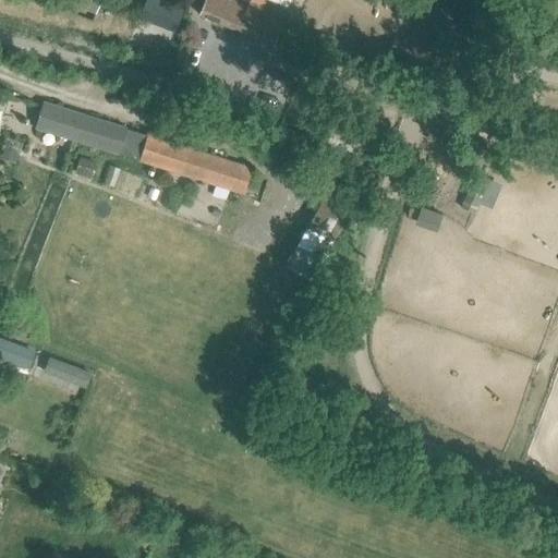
[(62,0),(96,13),(100,0),(62,0)]
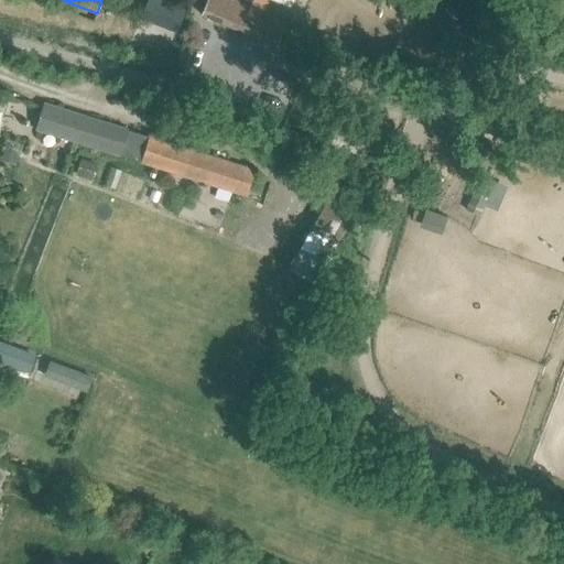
[(165,0),(145,0),(139,18),(175,32),(185,8),(165,0)]
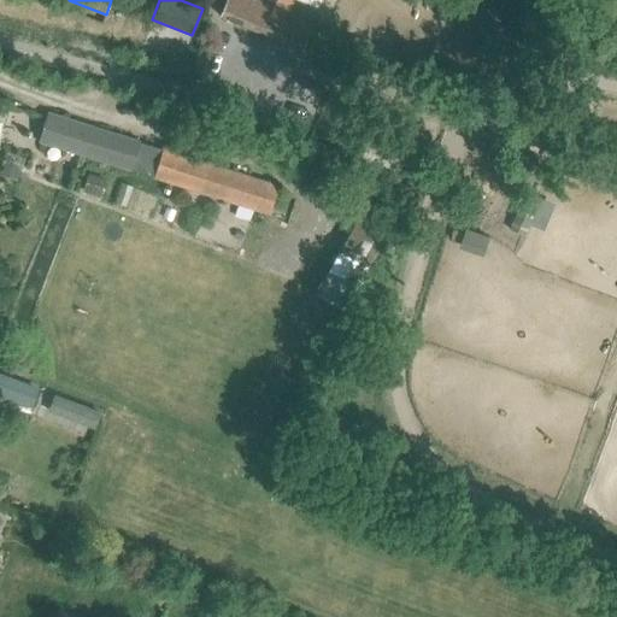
[(264,0),(264,3),(259,0),(225,0),(219,16),(299,51),(311,23),(319,0),(264,0)]
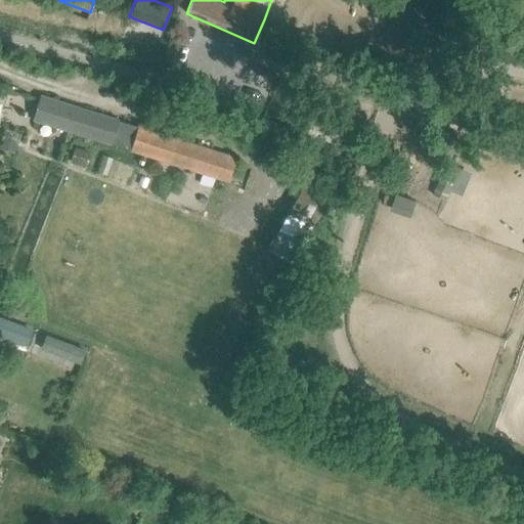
[(32,121),(111,146),(112,144),(129,150),(129,153),(227,183),(235,157),(137,126),(137,127),(118,120),(40,95),(32,121)]
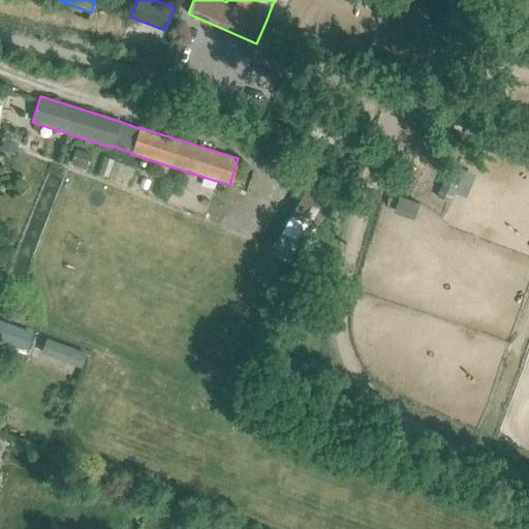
[(16,145),(3,142),(0,150),(13,153),(16,145)]
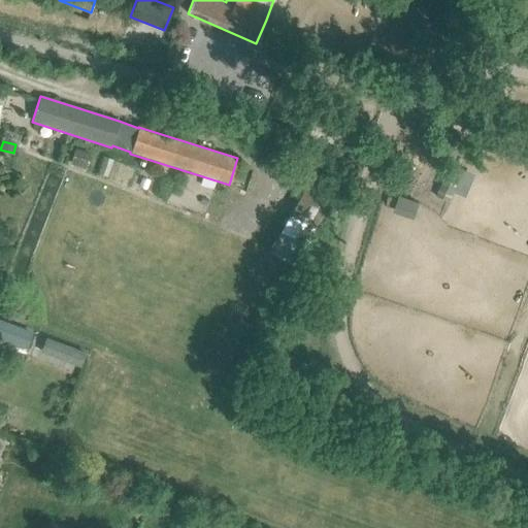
[(90,152),(75,147),(70,163),(85,167),(90,152)]
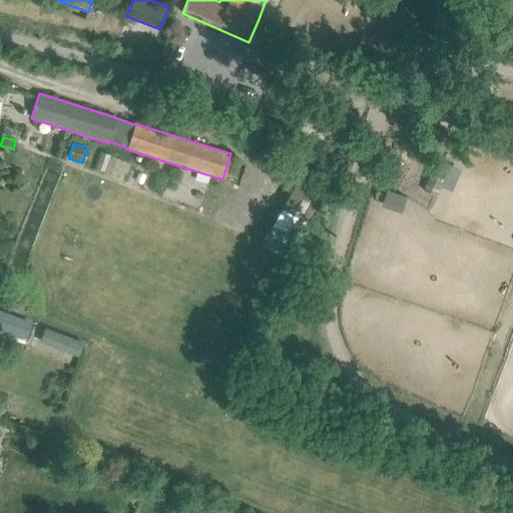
[(433,165),(424,185),(436,191),(446,171),(433,165)]
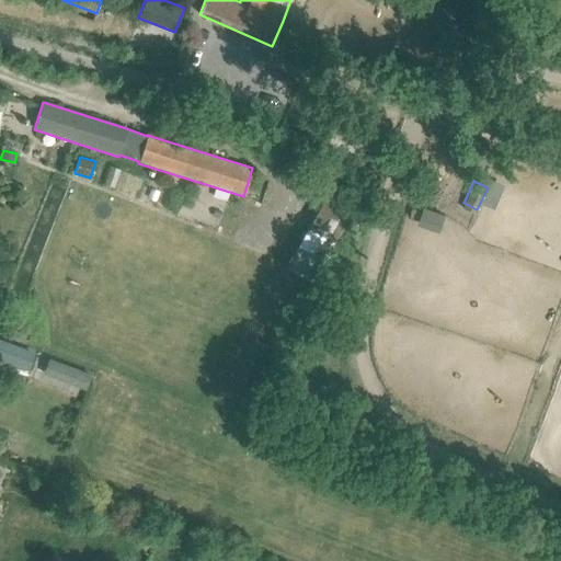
[(308,228),(335,244),(355,204),(329,190),(308,228)]
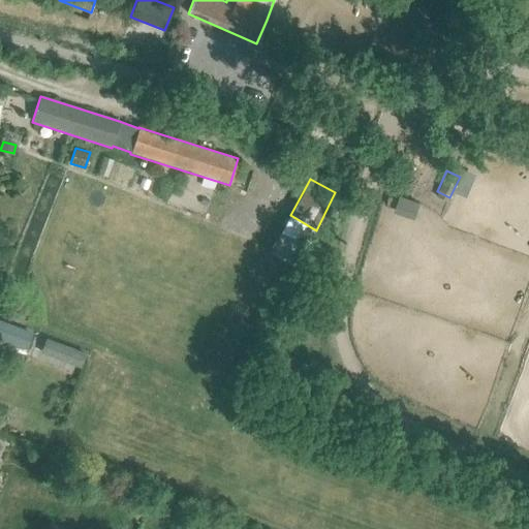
[(399,196),(394,211),(412,218),(417,204),(399,196)]
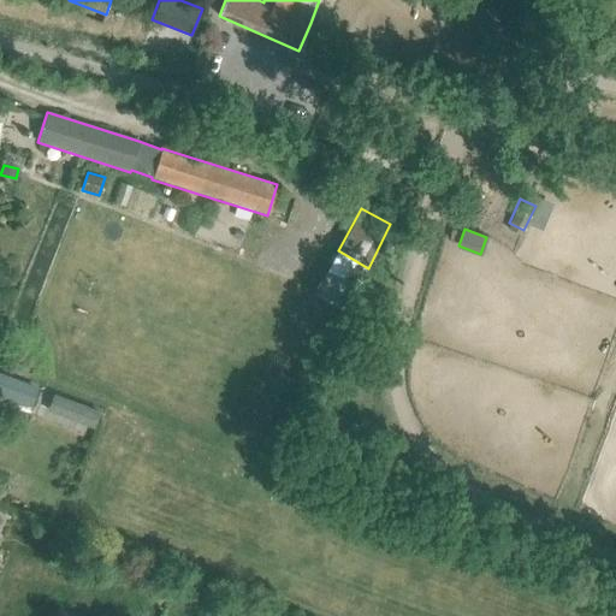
[(34,385),(0,372),(0,392),(28,403),(34,385)]
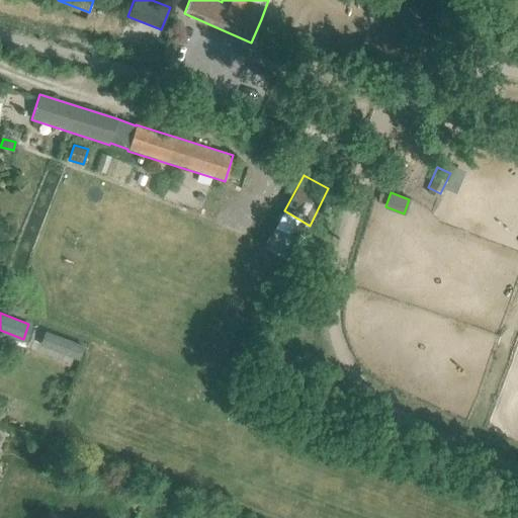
[(38,347),(77,361),(82,346),(44,332),(38,347)]
